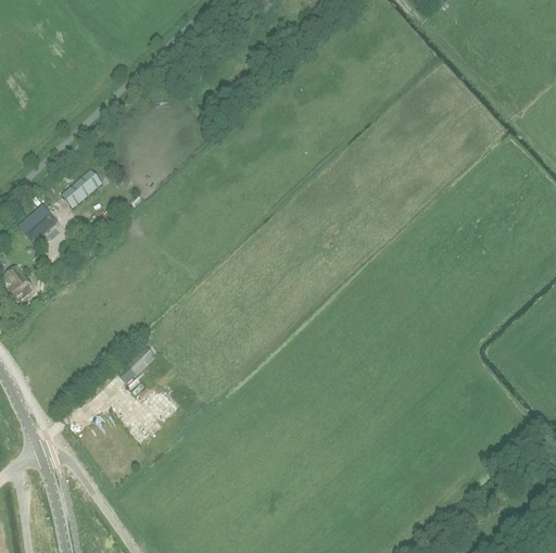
[(277,0),(270,7),(275,10),(285,0),(277,0)]
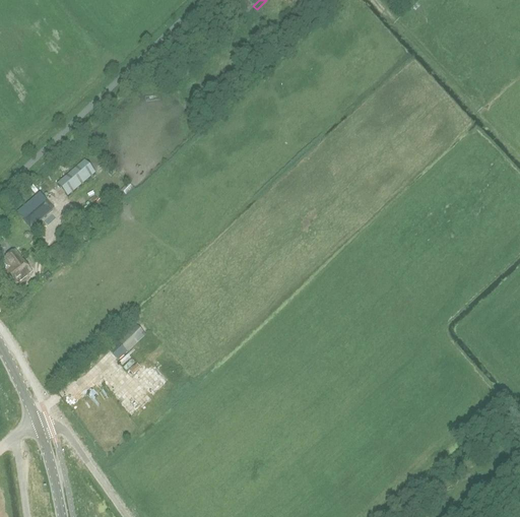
[(84,158),(57,182),(68,194),(95,171),(84,158)]
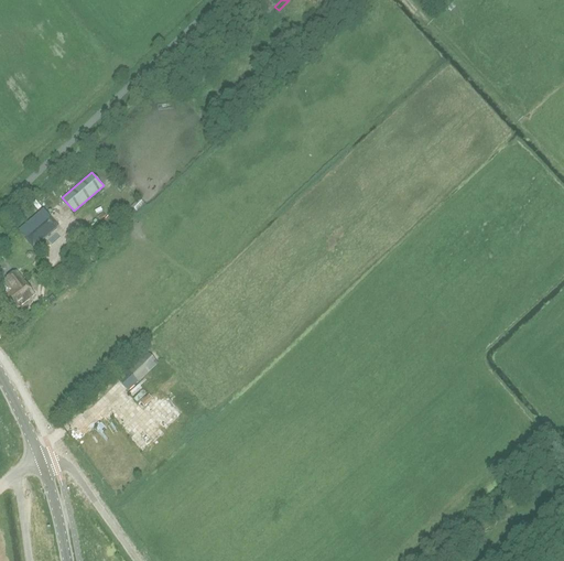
[(139,196),(130,203),(136,208),(143,202),(139,196)]
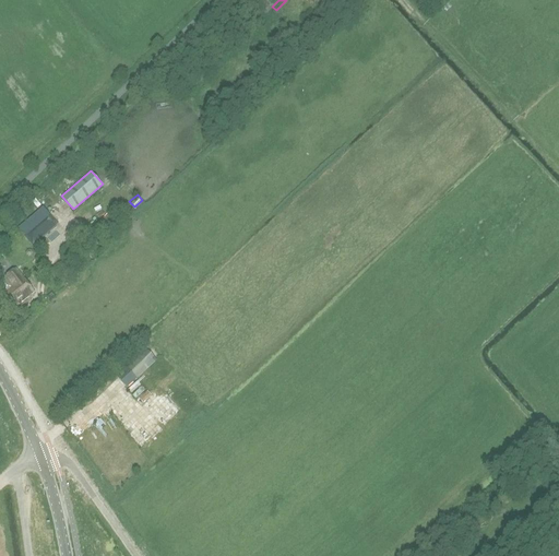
[(48,211),(34,224),(43,235),(58,222),(48,211)]
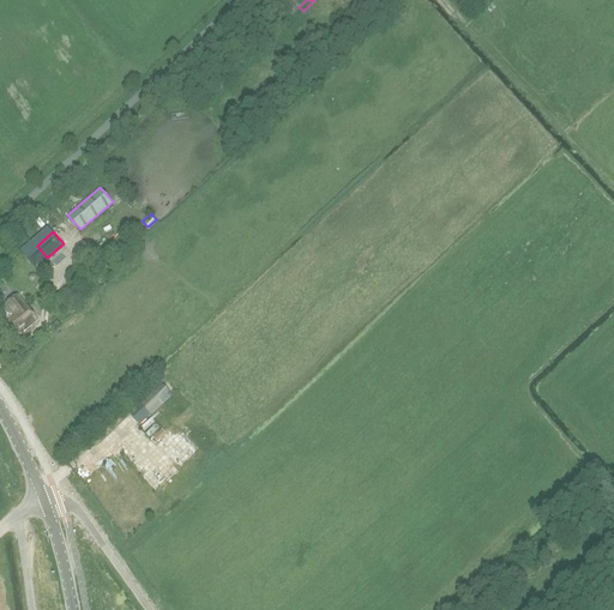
[(5,303),(0,306),(0,308),(7,318),(1,322),(13,337),(37,318),(25,303),(26,302),(18,291),(5,303)]
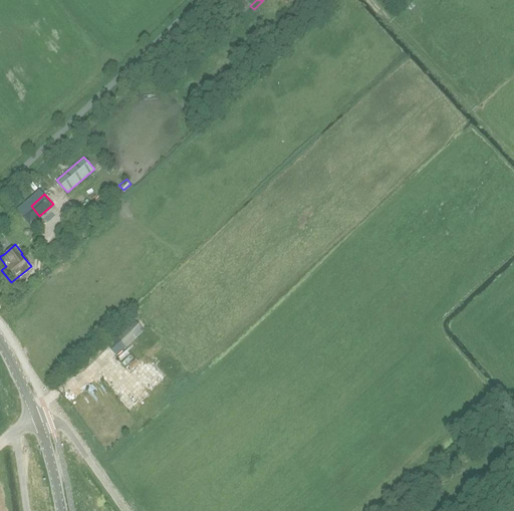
[(136,320),(110,344),(117,351),(143,327),(136,320)]
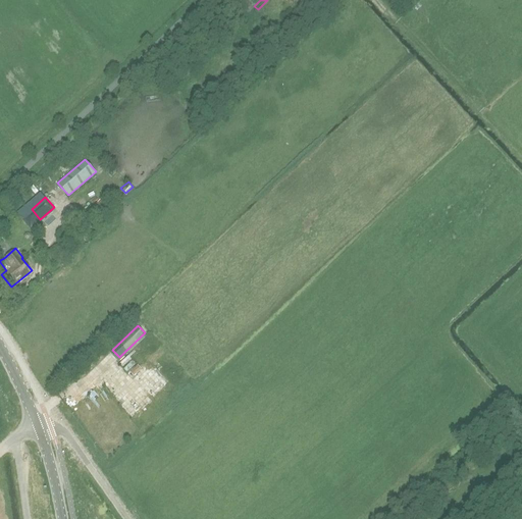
[(103,496),(95,501),(102,512),(110,507),(103,496)]
